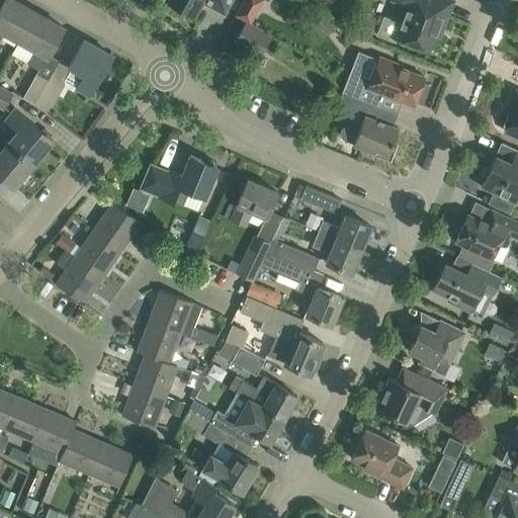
[(0,39),(5,31),(20,40),(35,12),(13,0),(4,0),(0,7),(0,39)]
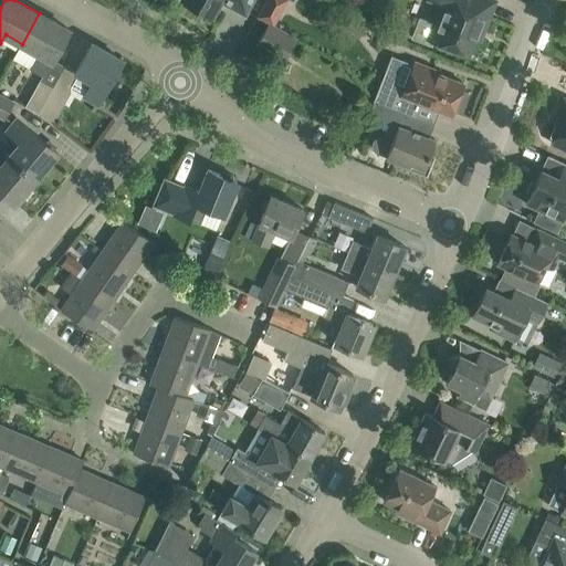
[(180,0),(212,18),(221,2),(245,16),(253,0),(180,0)]
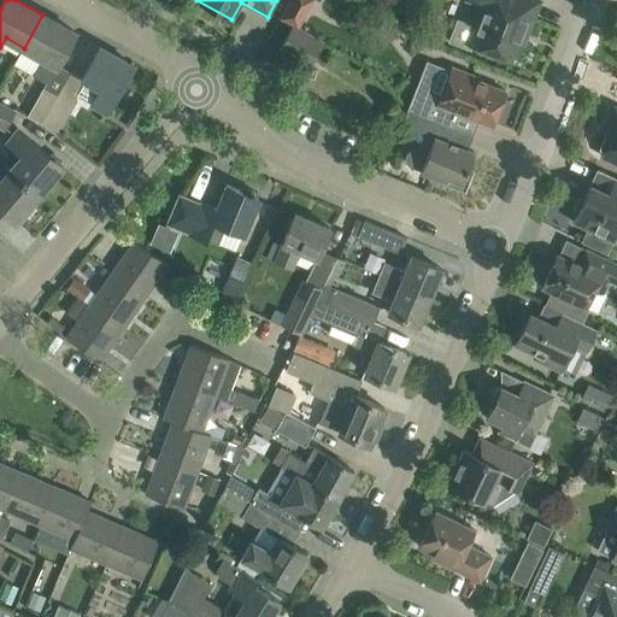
[(289,0),(280,18),(293,25),(297,28),(312,0),(289,0)]
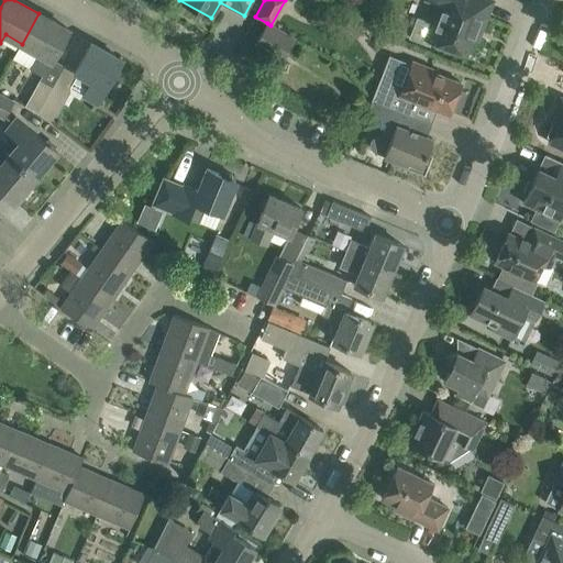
[(476,28),(481,30),(493,1),(490,0),(427,0),(443,7),(435,25),(417,18),(409,37),(429,45),(430,41),(465,55),(476,28)]
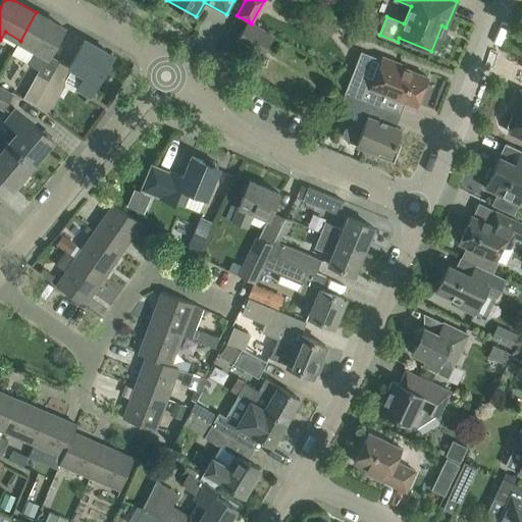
[(48,56),(64,28),(36,12),(20,41),(35,49),(27,63),(39,70),(47,56),(48,56)]
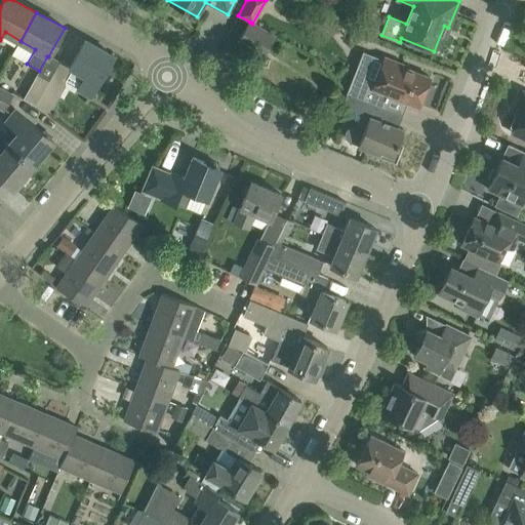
[(275,36),(252,24),(249,22),(237,43),(264,57),(275,36)]
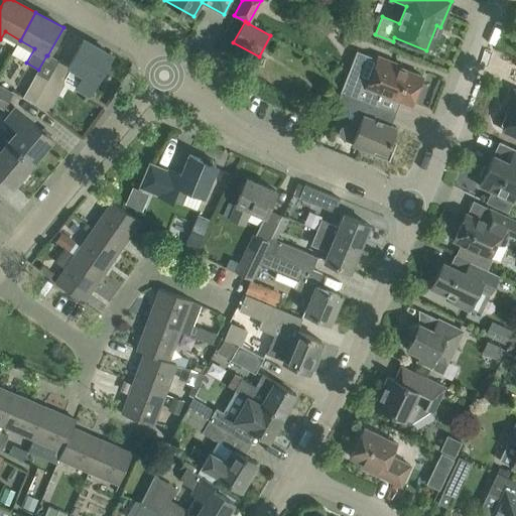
[(89,94),(112,54),(84,38),(69,65),(59,59),(48,80),(35,104),(47,114),(65,84),(62,83),(72,67),(84,74),(77,87),(89,94)]
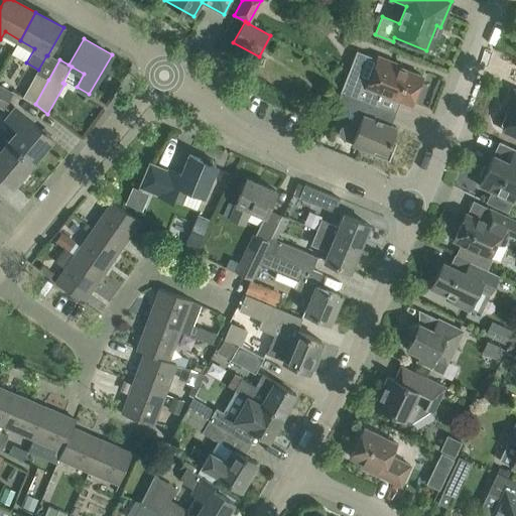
[(348,73),(340,92),(341,93),(373,105),(376,106),(381,93),(411,105),(422,76),(394,65),(395,62),(378,56),(357,48),(348,73)]
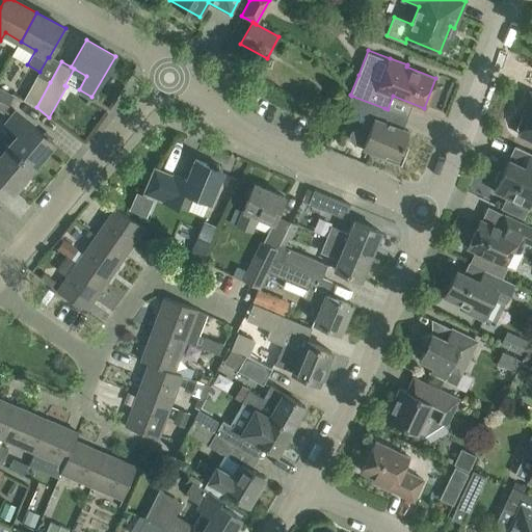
[(36,107),(50,82),(37,75),(23,100),(35,107),(36,107)]
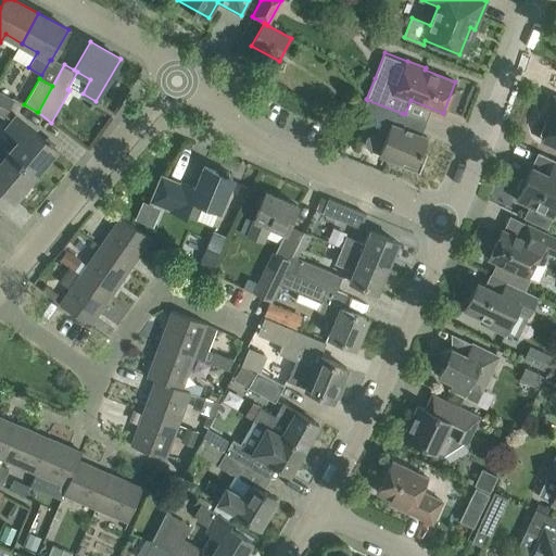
[(12,100),(0,92),(0,113),(3,115),(12,100)]
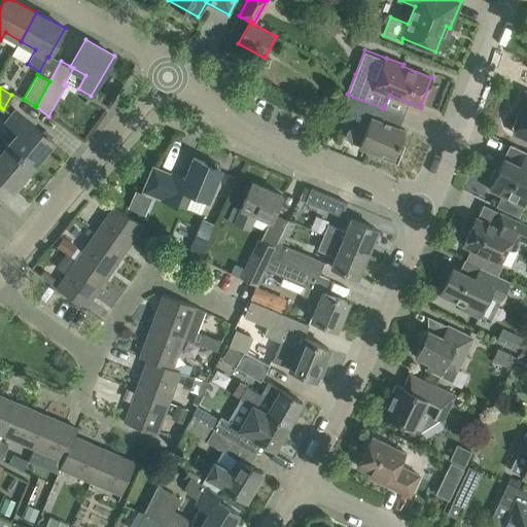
[(526,93),(524,92),(515,112),(523,116),(515,133),(526,138),(526,93)]
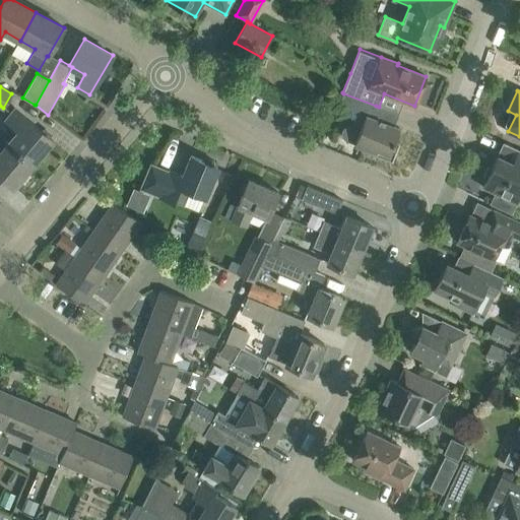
[(371,117),(375,106),(343,93),(340,100),(344,108),(358,113),(355,119),(360,129),(354,144),(373,151),(372,153),(392,161),(399,142),(395,141),(399,128),(371,117)]
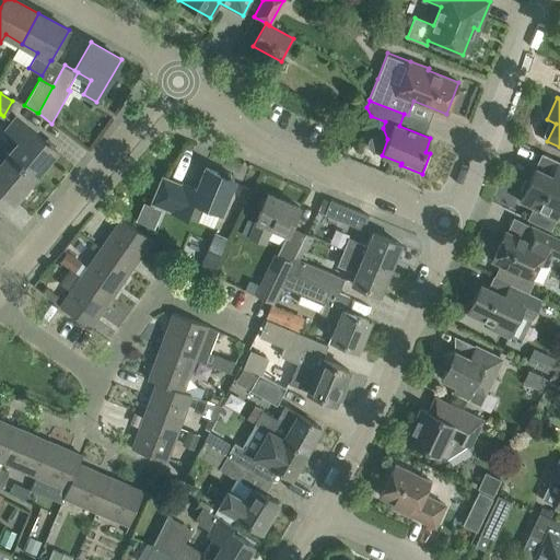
[(35,177),(57,151),(16,117),(8,128),(21,139),(8,154),(35,177)]
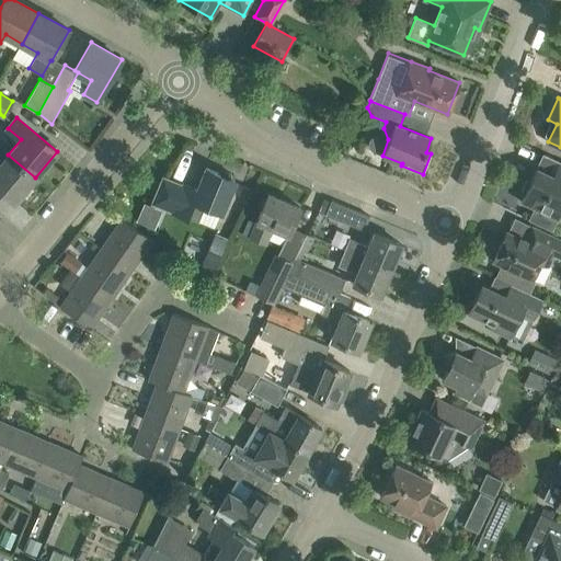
[(0,190),(14,203),(35,178),(8,155),(0,163),(0,190)]
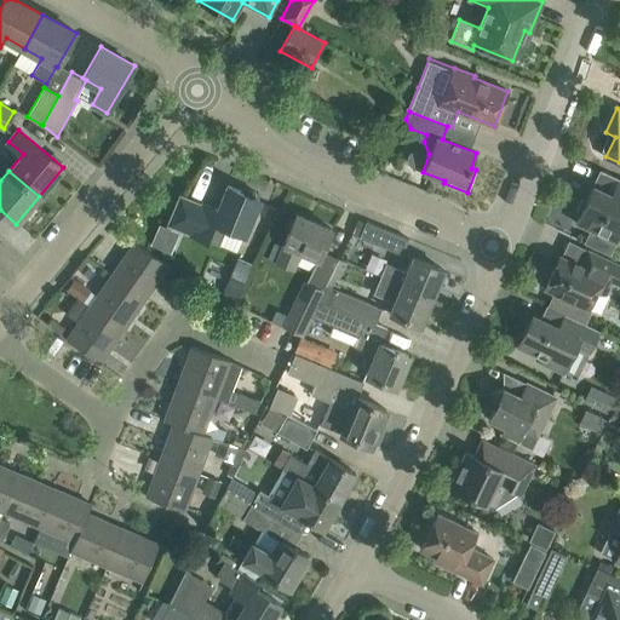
[(581,199),(575,211),(578,217),(575,223),(615,242),(619,230),(619,179),(603,172),(604,172),(602,171),(601,172),(603,173),(619,181),(612,194),(593,185),(586,201),(581,199)]
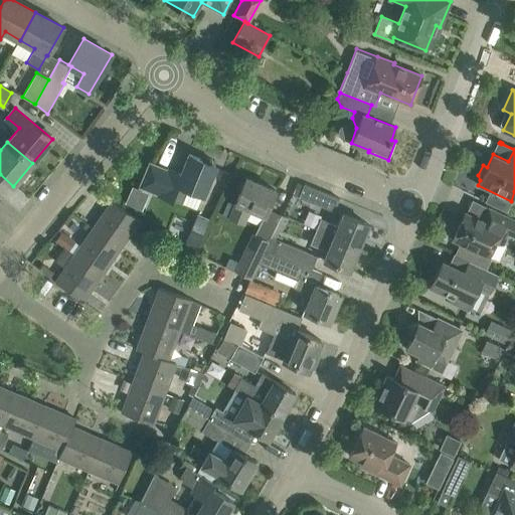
[(140,186),(158,194),(182,204),(188,189),(203,195),(215,165),(212,164),(212,159),(204,156),(200,159),(189,154),(181,175),(168,169),(167,170),(150,163),(140,186)]
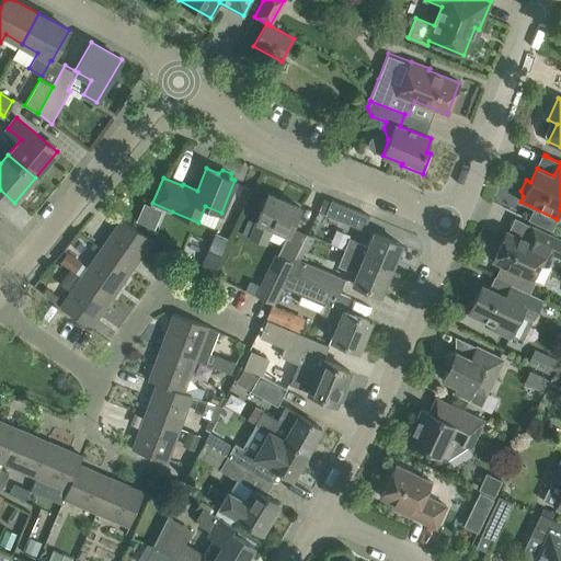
[(288,235),(300,207),(267,194),(250,237),(264,243),(271,227),(288,235)]
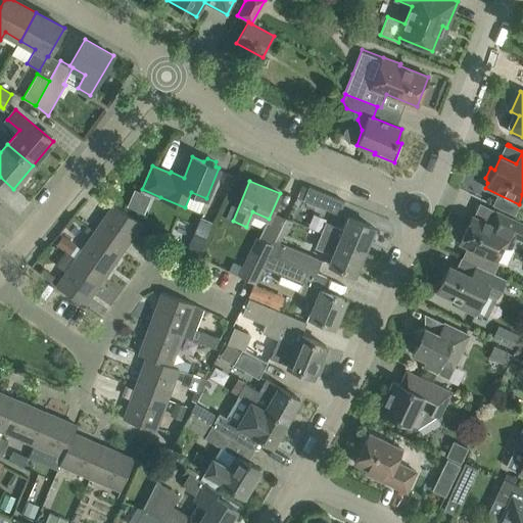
[(133,187),(126,203),(143,210),(150,193),(133,187)]
